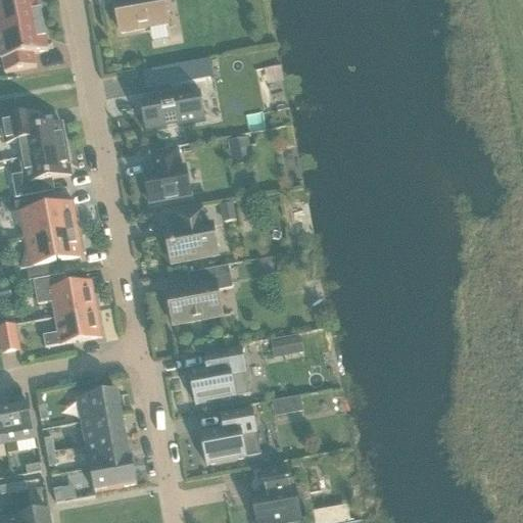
[(0,0),(0,33),(44,26),(38,0),(31,0),(25,1),(24,0),(0,0)]
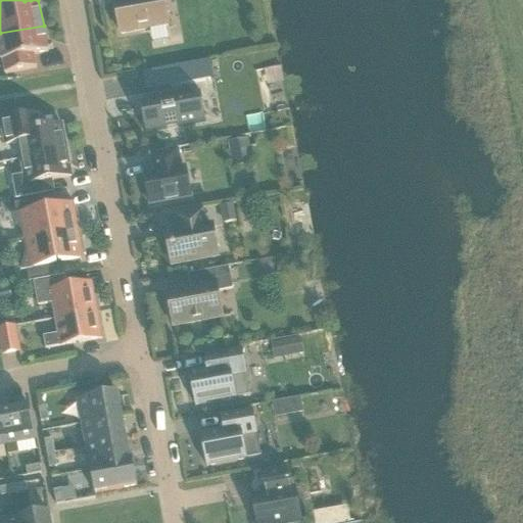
[(119,0),(114,1),(121,34),(169,26),(163,0),(119,0)]
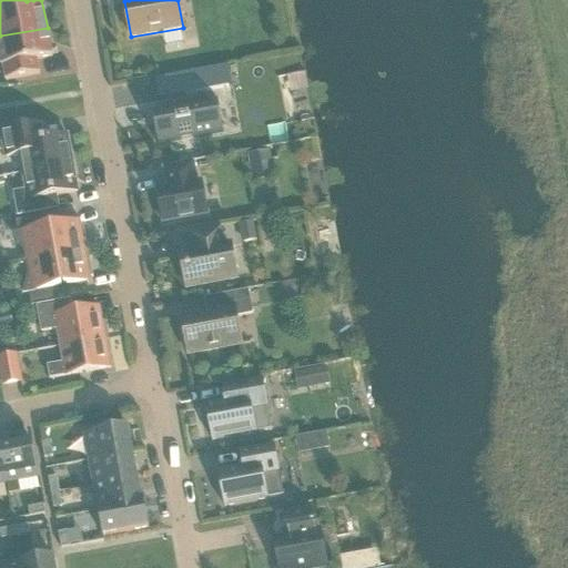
[(53,57),(48,28),(0,36),(0,62),(1,67),(3,67),(6,81),(40,74),(38,60),(53,57)]
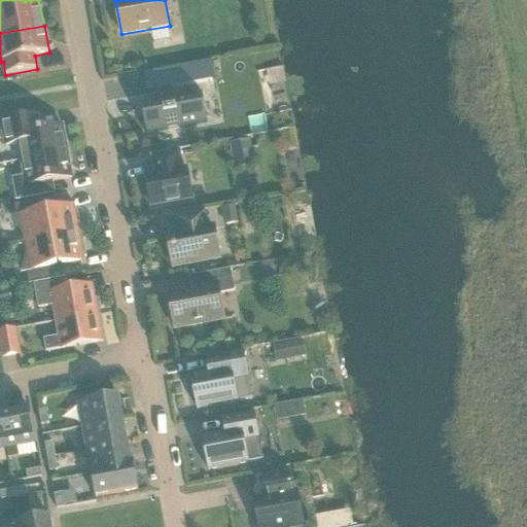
[(213,80),(210,61),(167,69),(171,89),(213,80)]
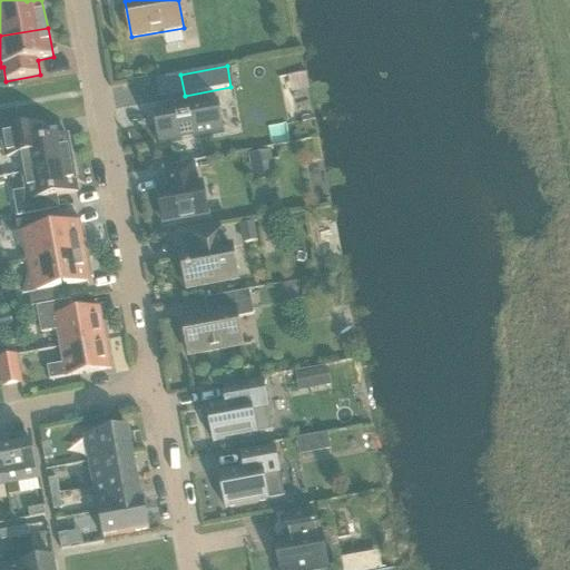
[(155,114),(160,144),(158,144),(159,145),(224,134),(224,131),(222,133),(216,102),(218,102),(218,101),(153,112),(154,115),(155,114)]
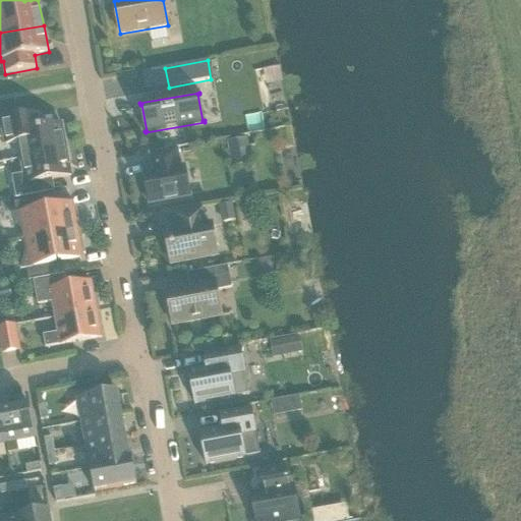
[(18,142),(21,159),(66,150),(61,126),(62,125),(34,130),(31,117),(32,116),(1,121),(6,145),(18,142)]
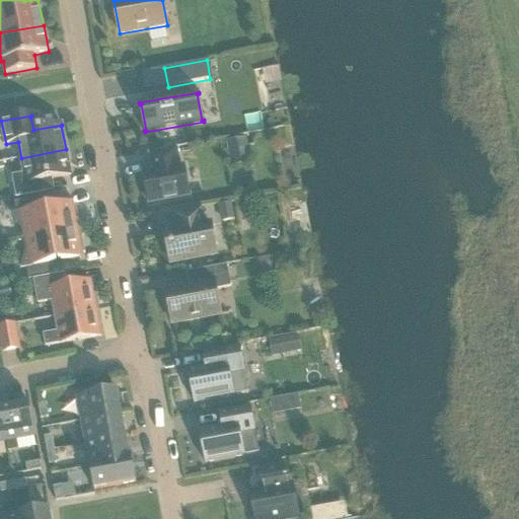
[(71,175),(66,149),(21,158),(24,174),(12,176),(16,199),(45,193),(43,180),(71,175)]
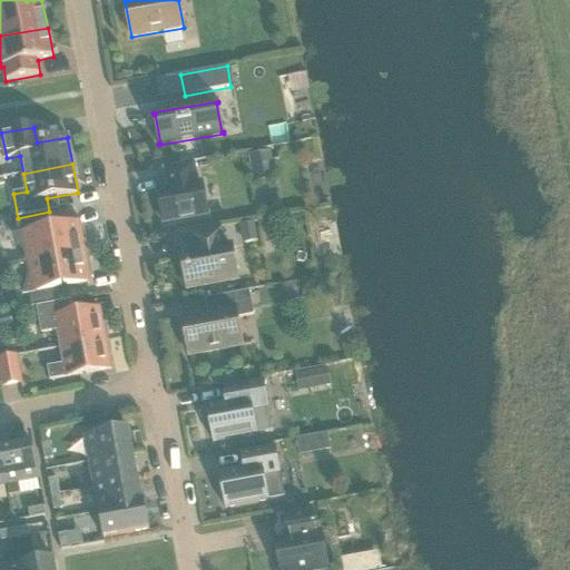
[(158,193),(164,223),(208,215),(202,184),(197,185),(193,165),(166,170),(168,185),(170,184),(172,190),(158,193)]
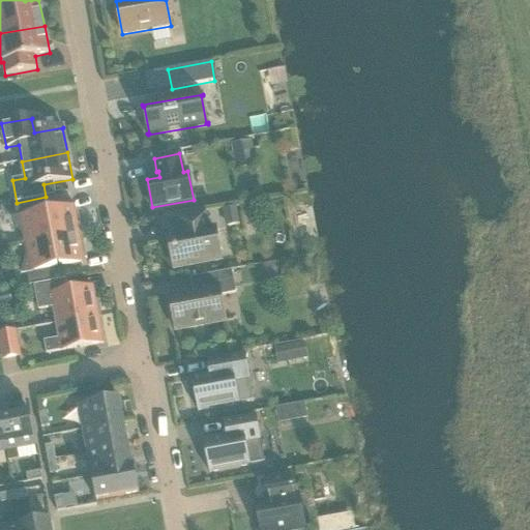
[(30,233),(32,243),(81,234),(77,210),(72,211),(71,208),(54,211),(52,200),(22,205),(24,217),(20,217),(30,233)]
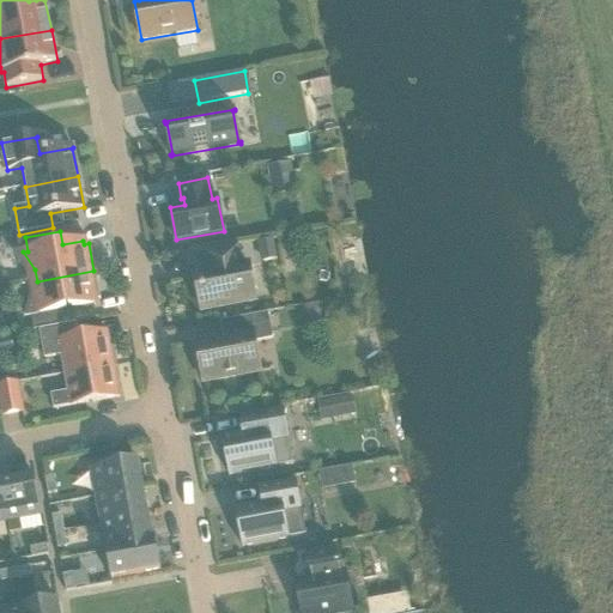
[(195,277),(201,310),(256,299),(249,265),(241,266),(237,247),(205,254),(208,269),(211,269),(212,274),(195,277)]
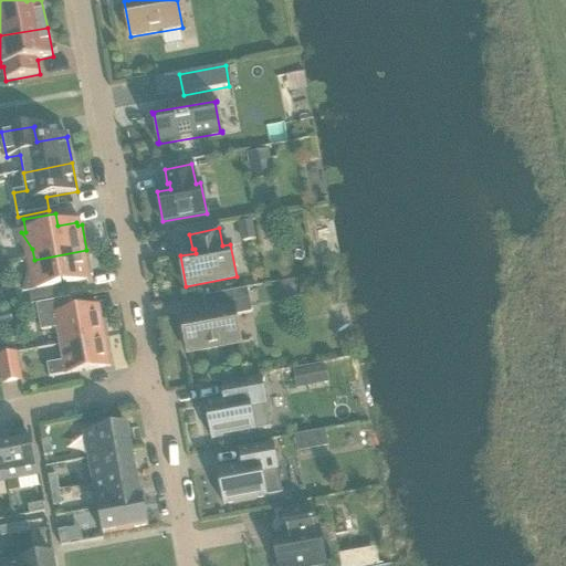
[(92,276),(86,250),(34,260),(37,272),(31,291),(37,290),(39,304),(64,299),(61,285),(87,281),(87,278),(92,276)]
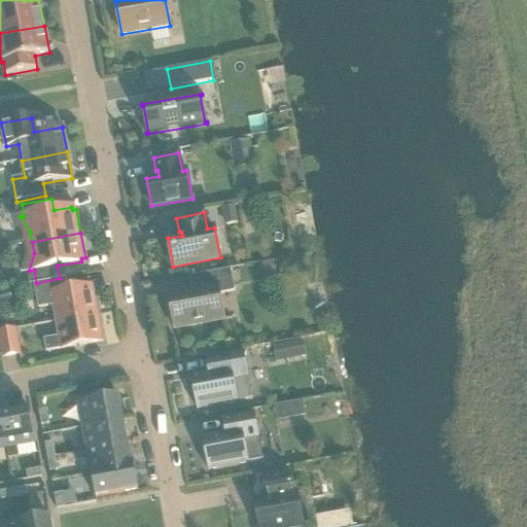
[(168,294),(174,329),(224,320),(220,294),(235,291),(231,270),(189,277),(192,290),(168,294)]
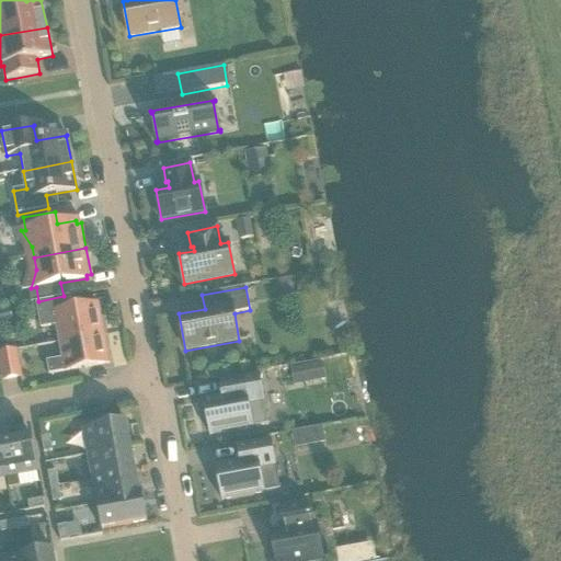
[(64,323),(67,341),(103,334),(98,305),(65,311),(61,297),(44,300),(48,327),(64,323)]
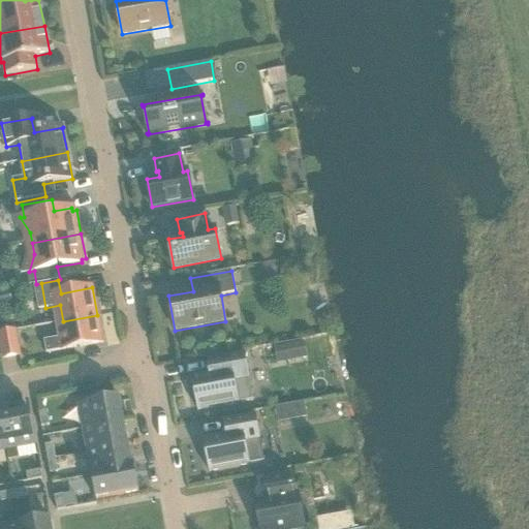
[(102,343),(97,315),(63,321),(66,337),(44,341),(47,352),(102,343)]
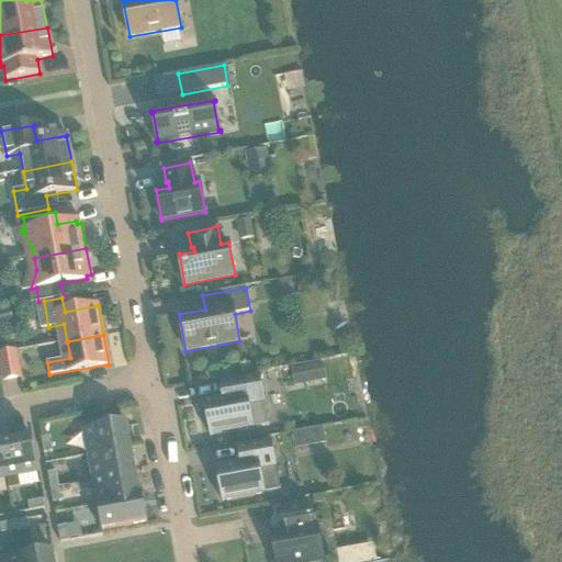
[(21,378),(17,352),(0,355),(0,360),(3,381),(21,378)]
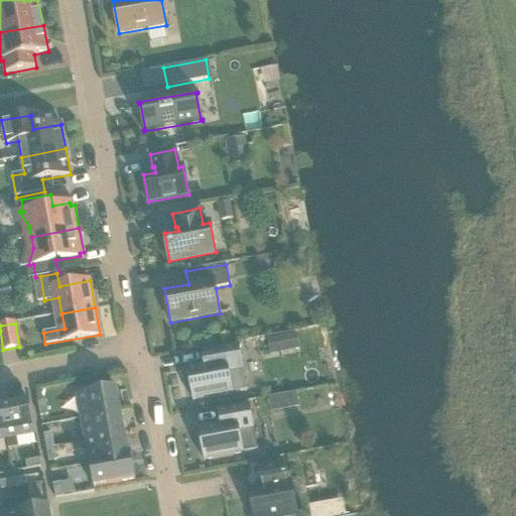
[(246,390),(238,348),(213,353),(215,364),(186,369),(192,400),(246,390)]
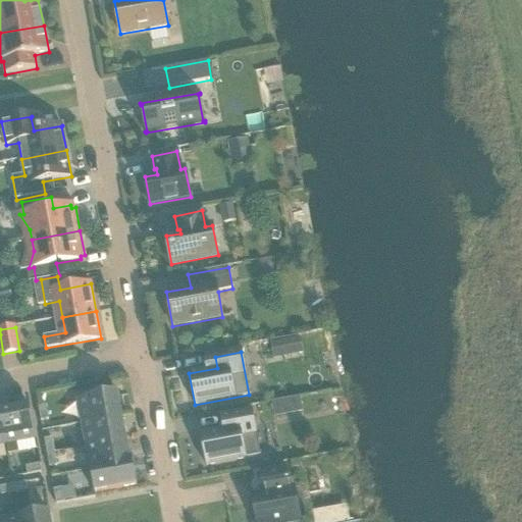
[(121,416),(117,393),(77,400),(82,423),(121,416)]
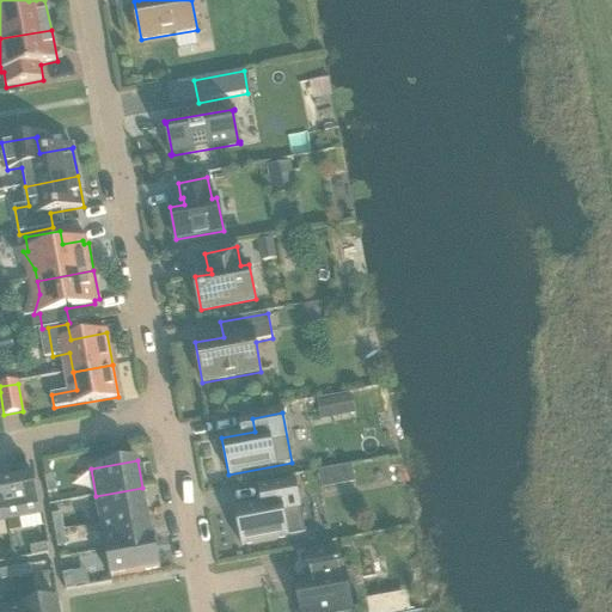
[(57,491),(54,476),(44,477),(48,494),(57,491)]
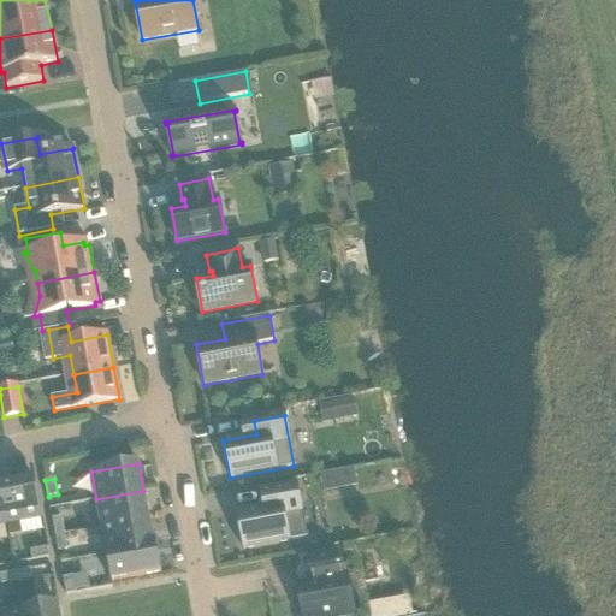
[(35,480),(0,486),(7,526),(10,537),(22,534),(21,523),(42,519),(35,480)]
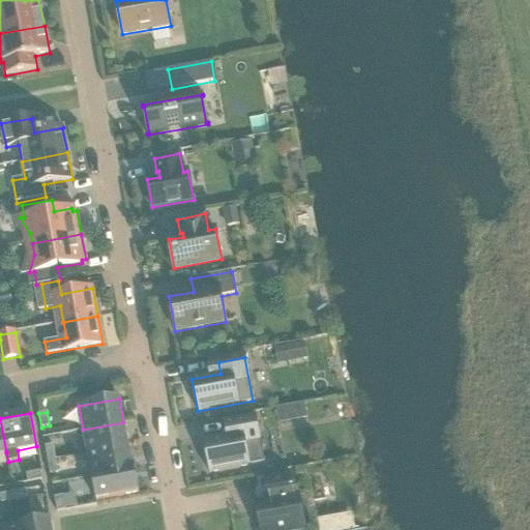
[(256,416),(230,421),(232,436),(203,441),(209,473),(265,463),(256,416)]
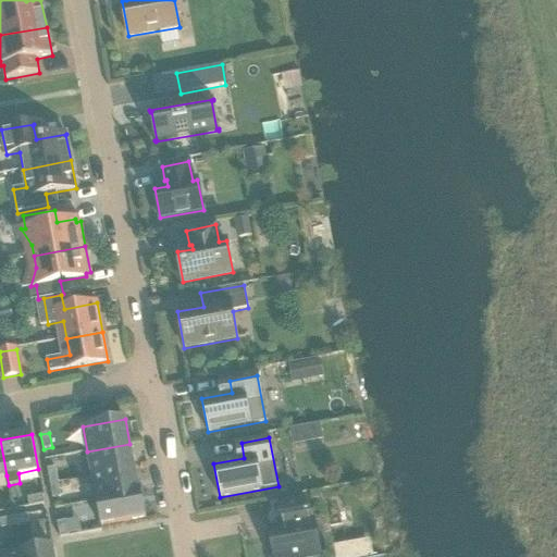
[(134,468),(130,444),(87,452),(91,477),(134,468)]
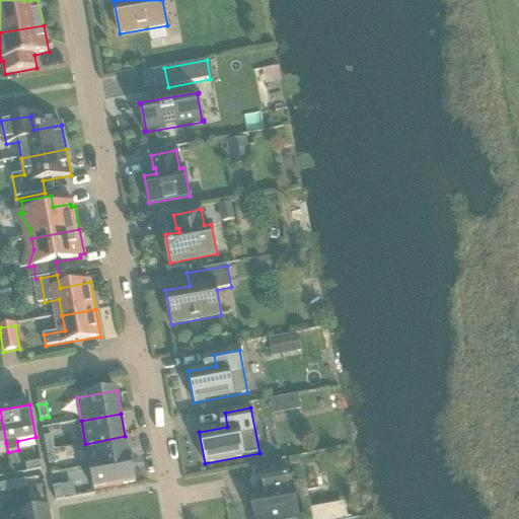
[(47,451),(55,449),(52,436),(44,437),(47,451)]
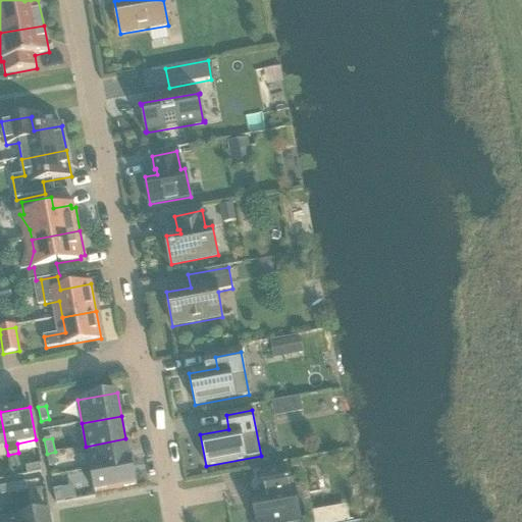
[(125,438),(86,447),(90,468),(129,461),(125,438)]
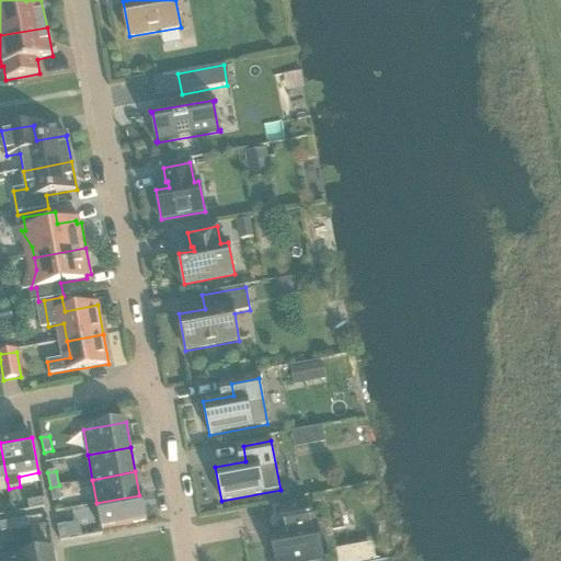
[(61,501),(59,485),(50,488),(53,503),(61,501)]
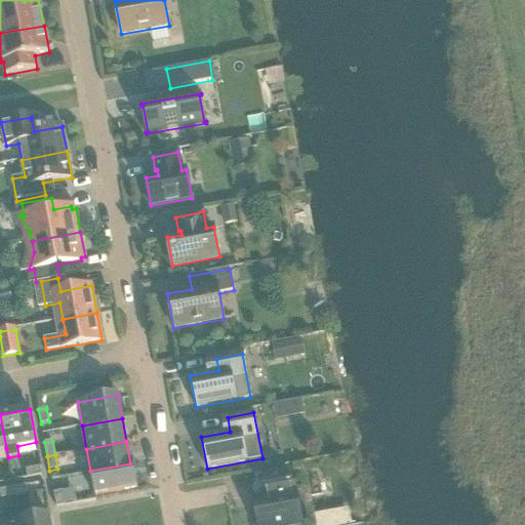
[(133,462),(130,463),(90,471),(95,495),(137,488),(133,462)]
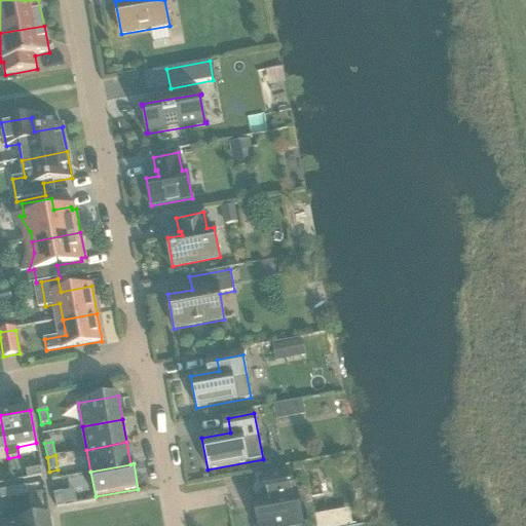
[(40,467),(26,471),(27,479),(42,476),(40,467)]
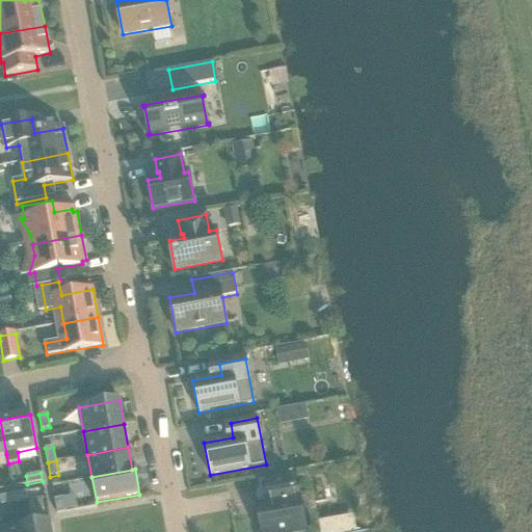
[(296,499),(292,477),(266,482),(270,504),(256,507),(260,531),(291,531),(307,529),(301,499),(296,499)]
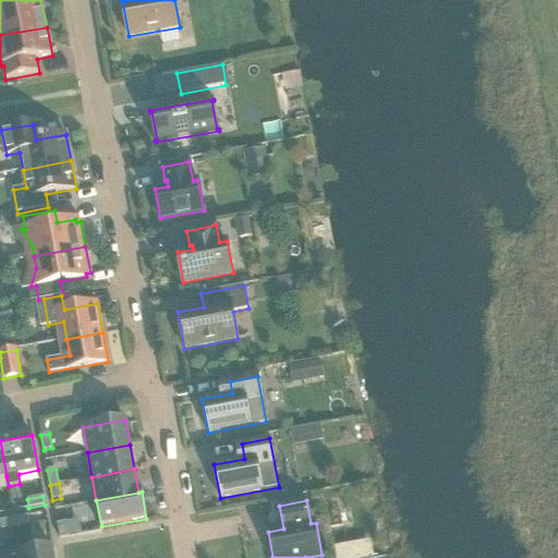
[(14,519),(16,528),(31,524),(29,516),(14,519)]
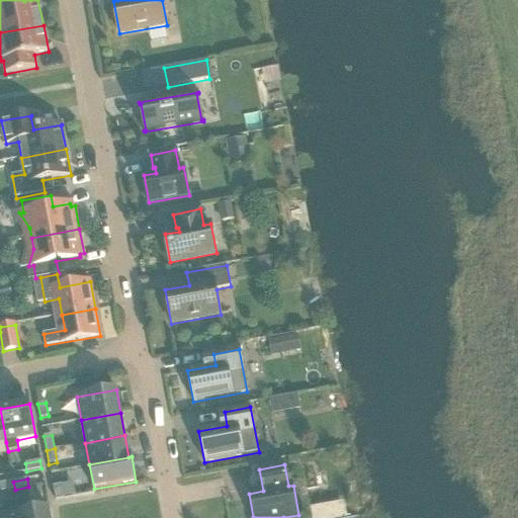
[(0,486),(1,492),(15,490),(13,482),(0,484),(0,486)]
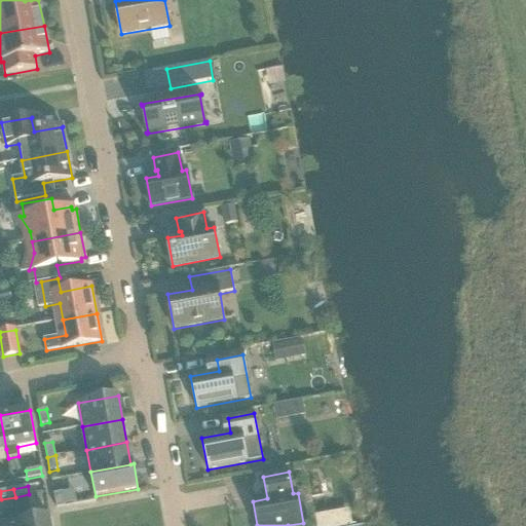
[(57,508),(65,506),(63,492),(54,493),(57,508)]
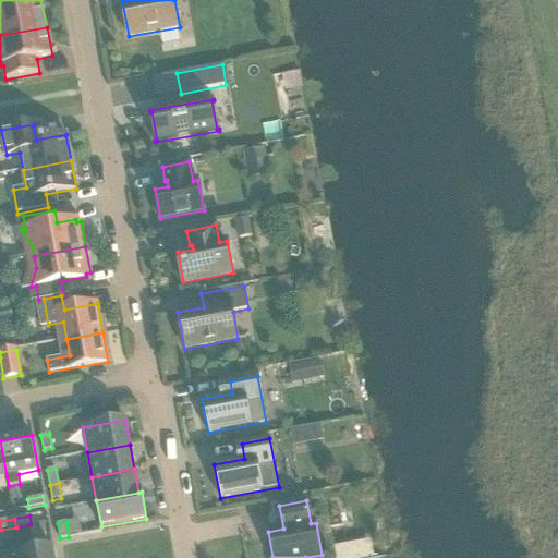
[(53,557),(52,547),(20,554),(20,557),(53,557)]
